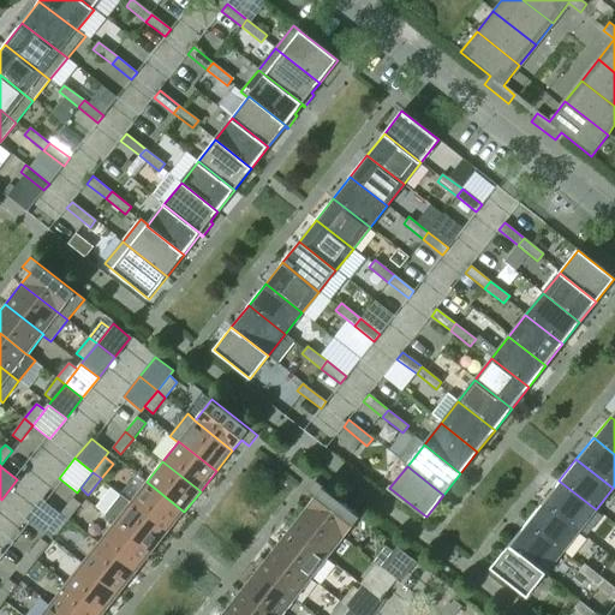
[(360,517),(315,481),(306,491),(315,497),(305,508),(344,538),(360,517)]
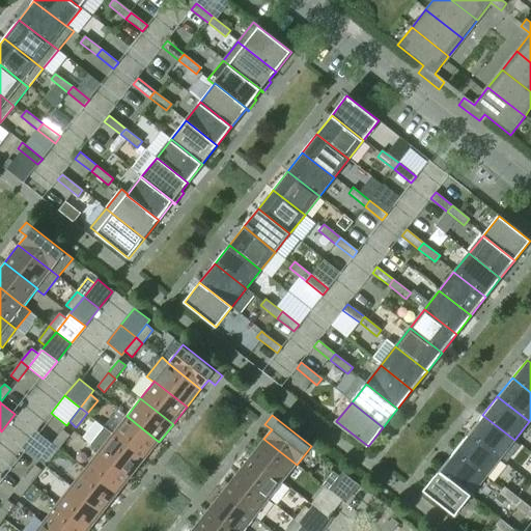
[(514,440),(482,415),(468,434),(500,458),(514,440)]
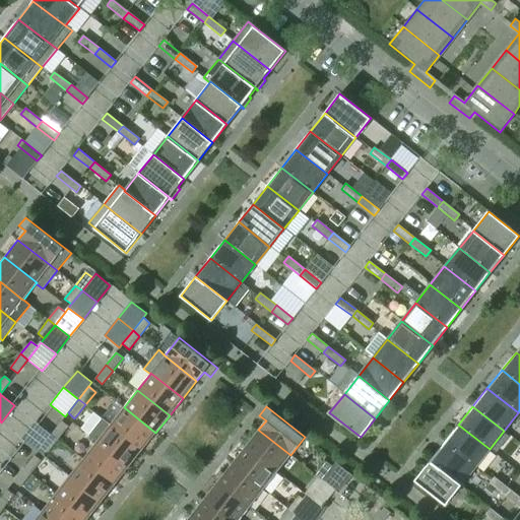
[(155,433),(124,407),(110,425),(142,450),(155,433)]
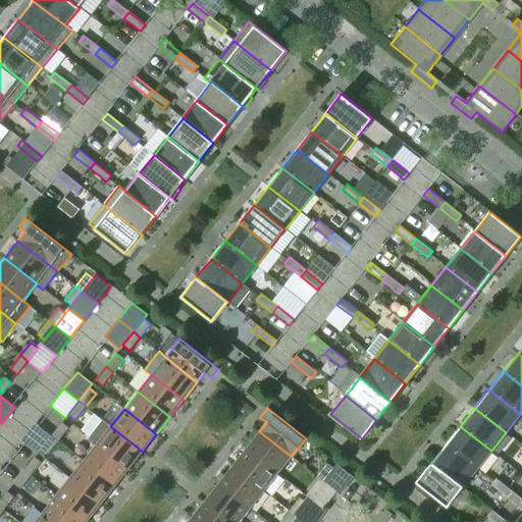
[(110,426),(110,427),(102,421),(89,436),(97,444),(129,469),(143,452),(110,426)]
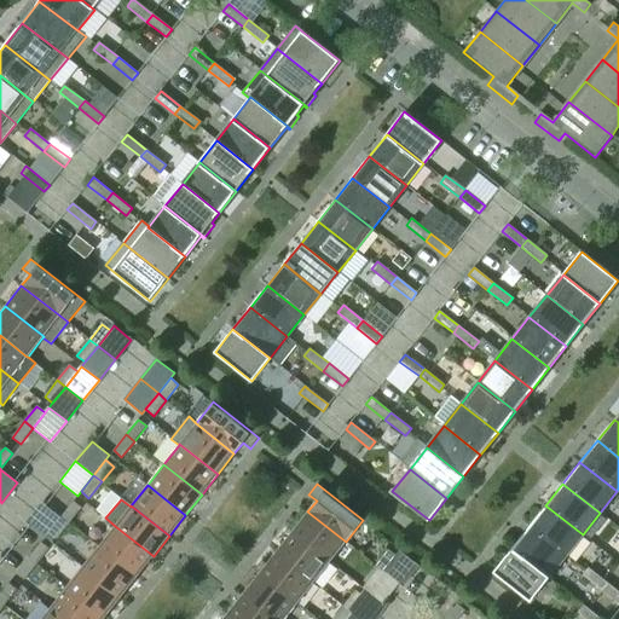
[(69,522),(81,507),(74,501),(61,516),(69,522)]
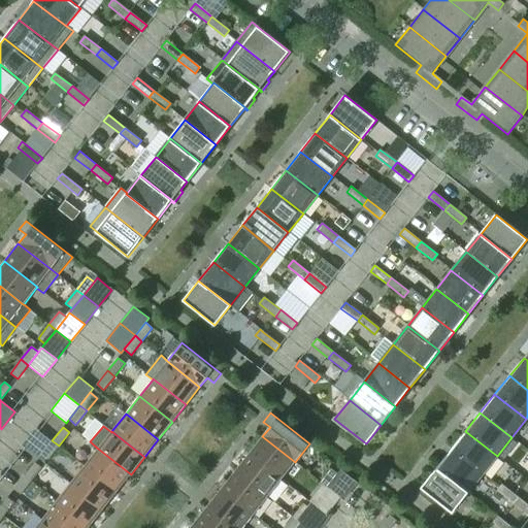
[(41,454),(52,440),(37,428),(23,446),(38,458),(41,454)]
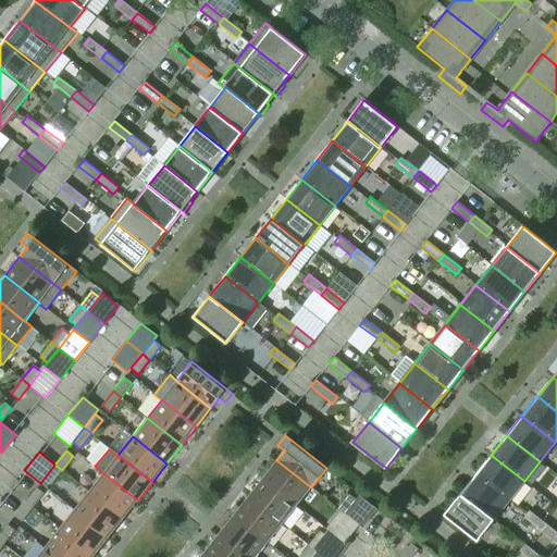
[(524,481),(491,455),(475,474),(509,500),(524,481)]
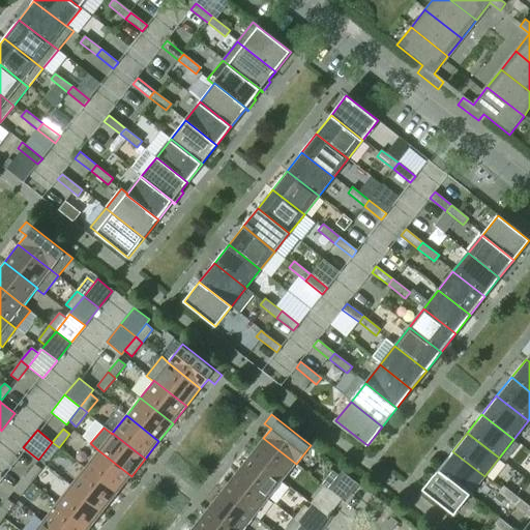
[(296,464),(263,438),(249,455),(282,481),(296,464)]
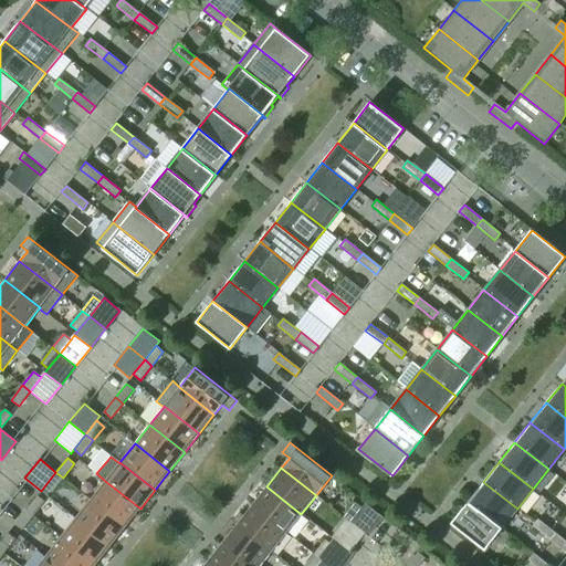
[(52,492),(63,478),(55,472),(44,486),(52,492)]
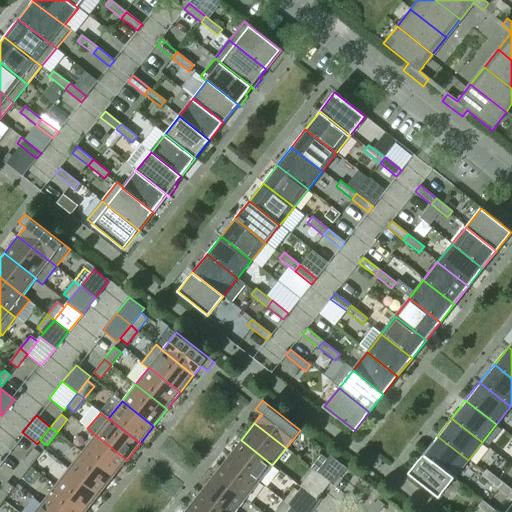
[(127,460),(95,435),(82,452),(113,477),(127,460)]
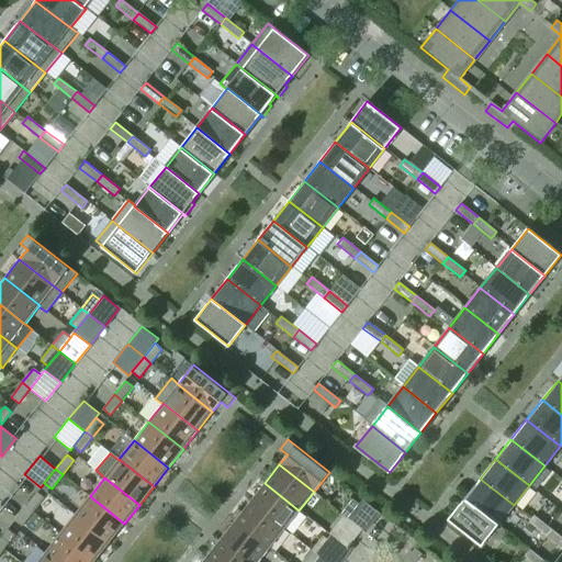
[(497,525),(514,505),(480,479),(464,498),(497,525)]
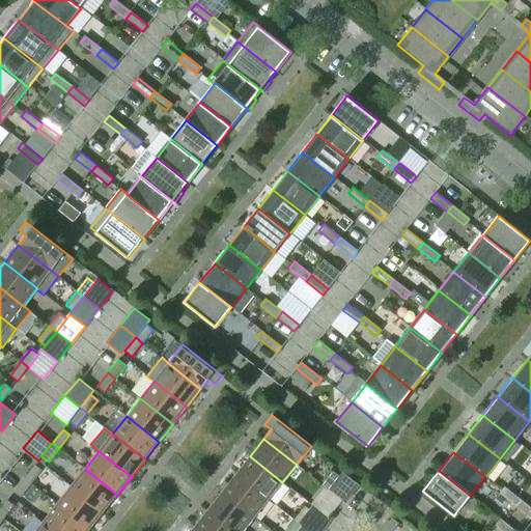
[(282,482),(250,456),(235,474),(269,500),(282,482)]
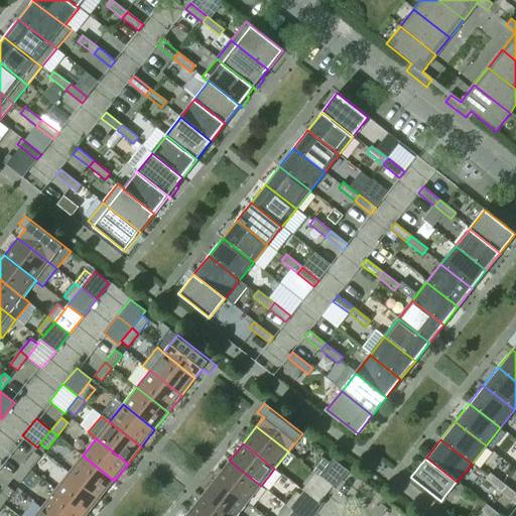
[(31,469),(40,458),(34,452),(24,464),(31,469)]
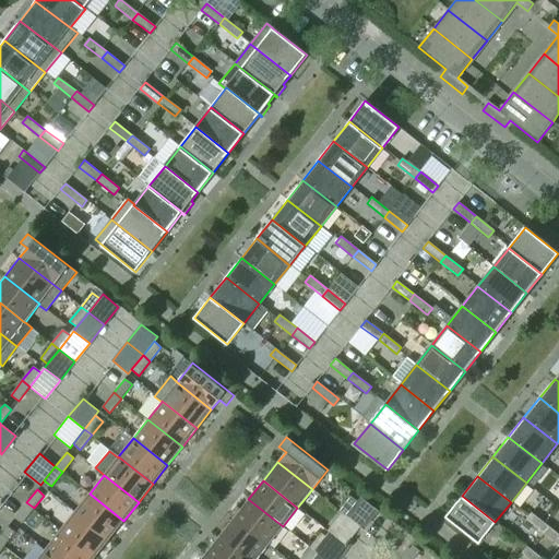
[(123,521),(90,494),(74,512),(109,539),(123,521)]
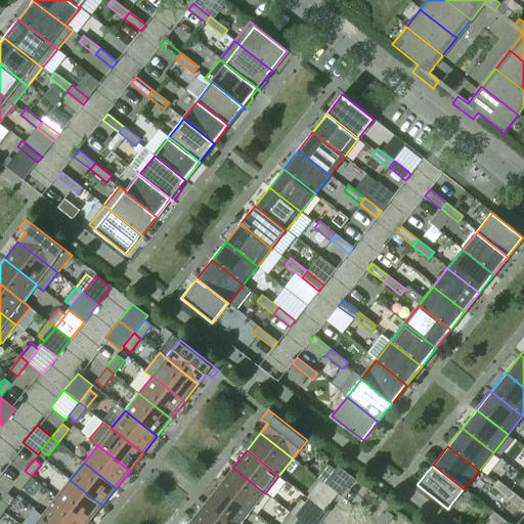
[(324,483),(335,471),(329,465),(318,478),(324,483)]
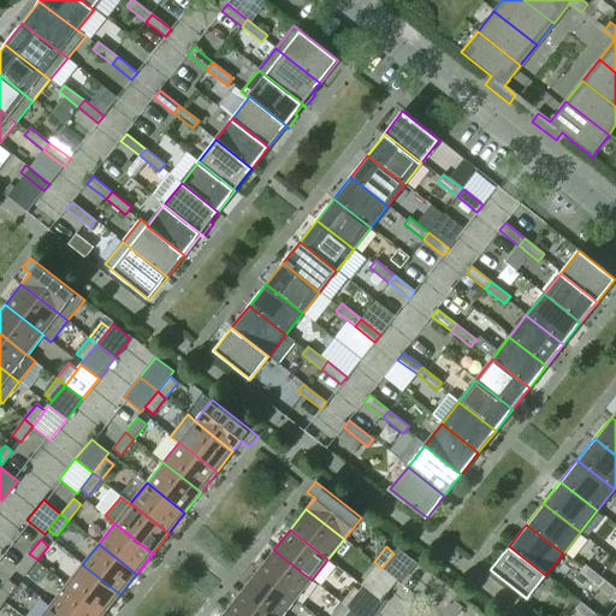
[(545,575),(509,546),(491,568),(528,598),(545,575)]
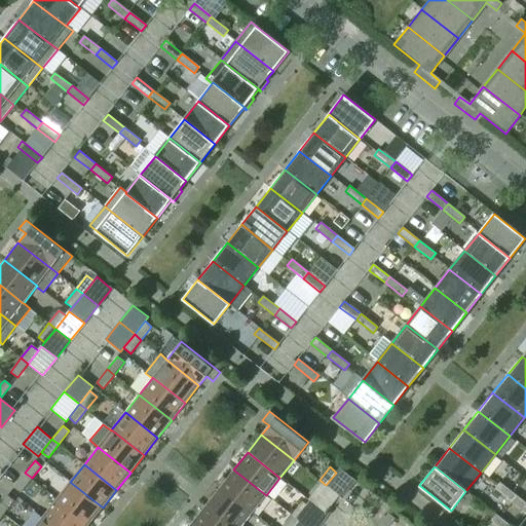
[(266,495),(233,470),(226,479),(222,476),(216,484),(220,487),(253,513),(266,495)]
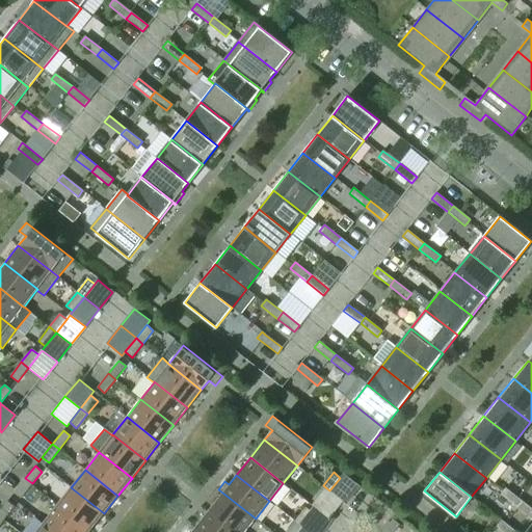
[(21,498),(32,483),(25,478),(14,493),(21,498)]
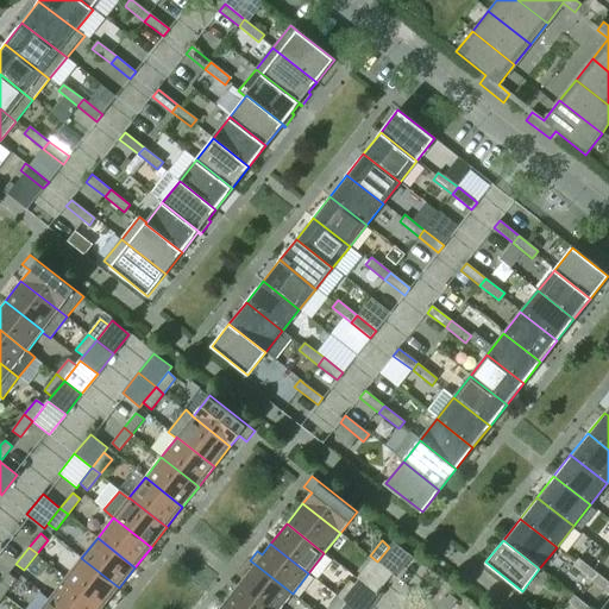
[(365,577),(377,562),(370,556),(357,571),(365,577)]
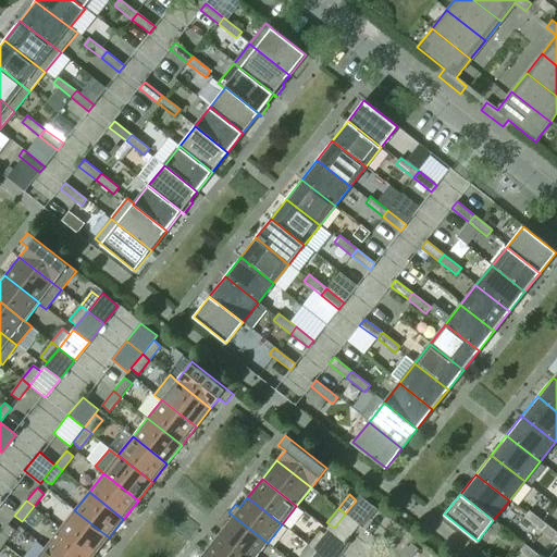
[(109,537),(74,510),(60,529),(94,556),(109,537)]
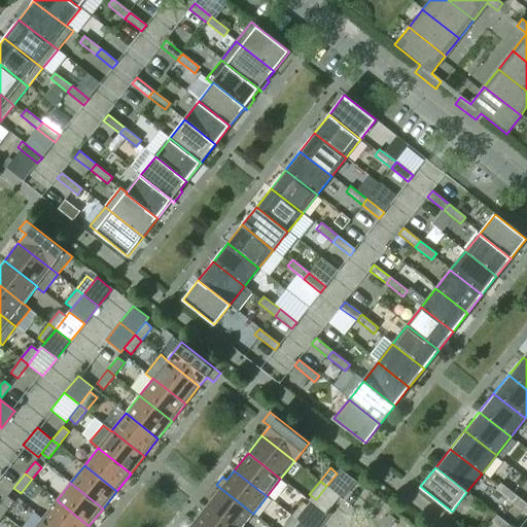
[(518,496),(500,483),(495,490),(513,502),(518,496)]
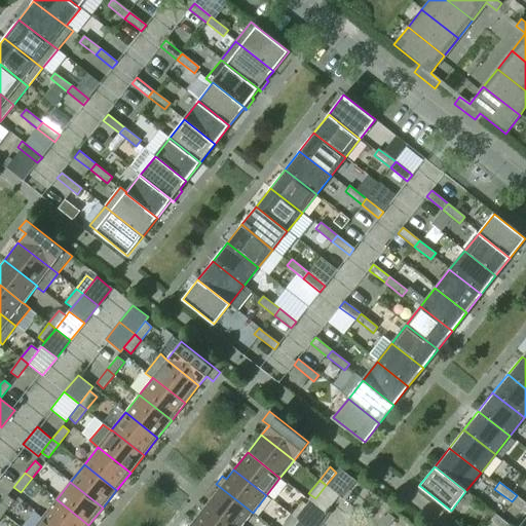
[(241,525),(253,513),(220,487),(207,504),(233,525),(241,525)]
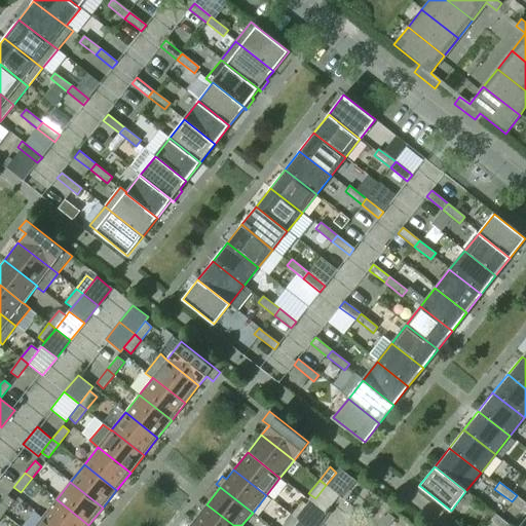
[(0,510),(4,514),(14,500),(7,495),(0,504),(0,510)]
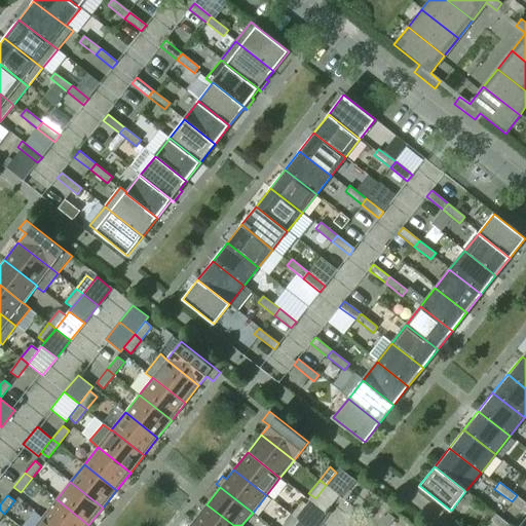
[(525,502),(517,495),(512,501),(525,513),(525,502)]
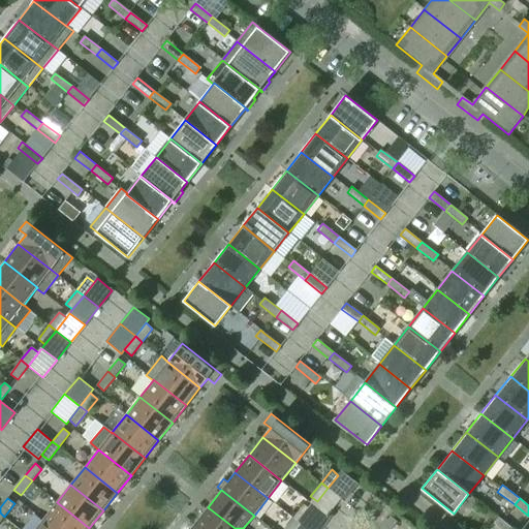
[(88,528),(89,528),(57,502),(42,520),(54,528),(88,528)]
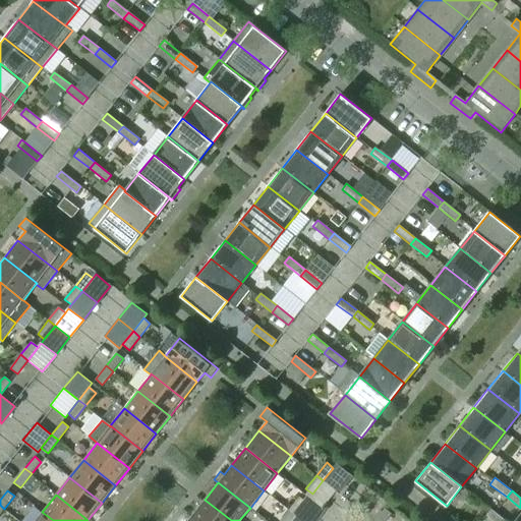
[(295,515),(305,502),(299,497),(289,510),(295,515)]
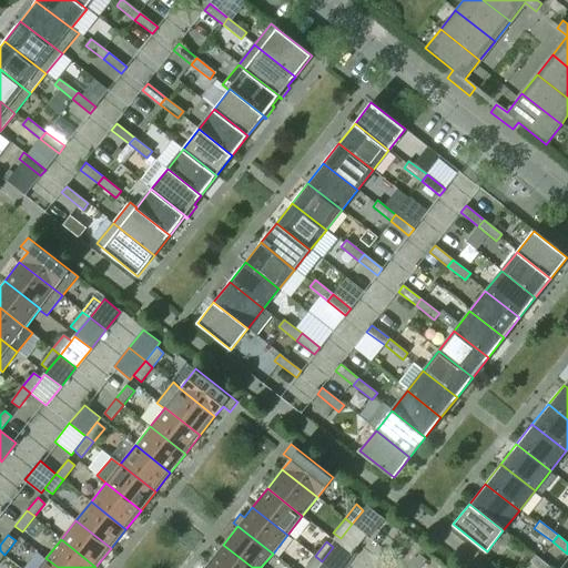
[(252,567),(223,545),(208,564),(213,567),(252,567)]
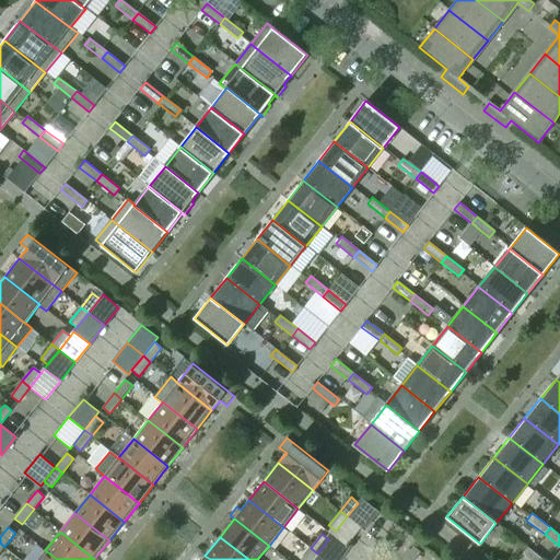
[(413,559),(420,552),(413,546),(401,559),(413,559)]
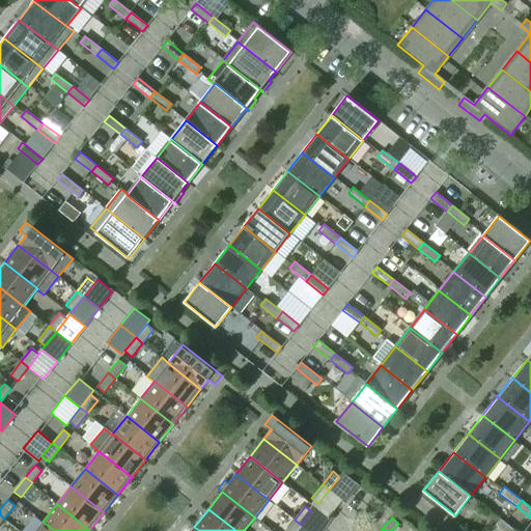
[(296,530),(301,525),(295,520),(285,530),(296,530)]
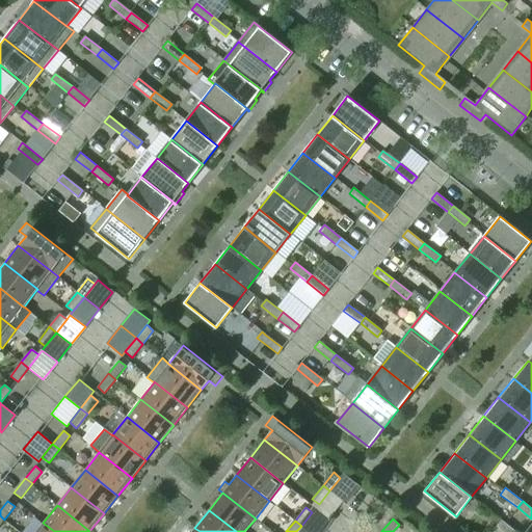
[(515,531),(505,524),(501,521),(497,527),(503,531),(515,531)]
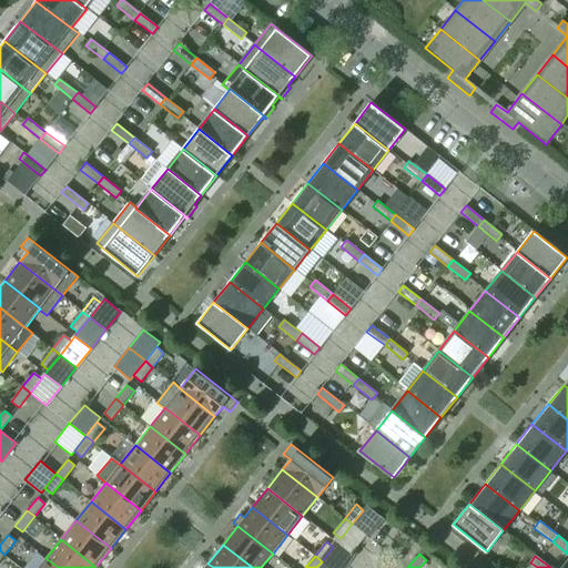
[(58,567),(46,558),(38,567),(58,567)]
